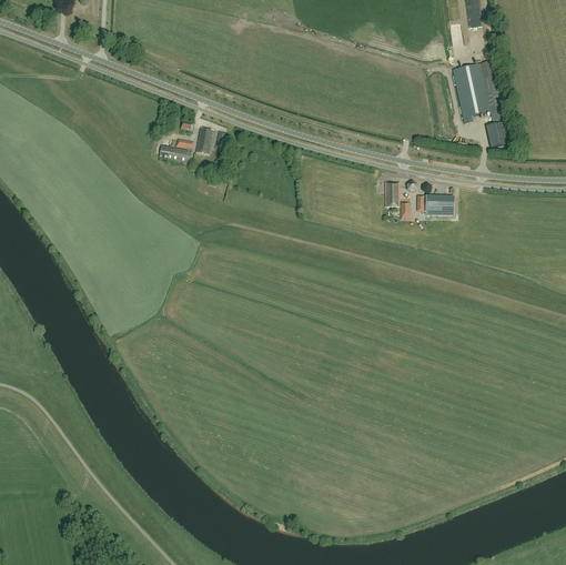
[(451,68),(463,122),(471,120),(470,114),(488,110),(491,119),(498,118),(493,91),(494,91),(487,60),(451,68)]
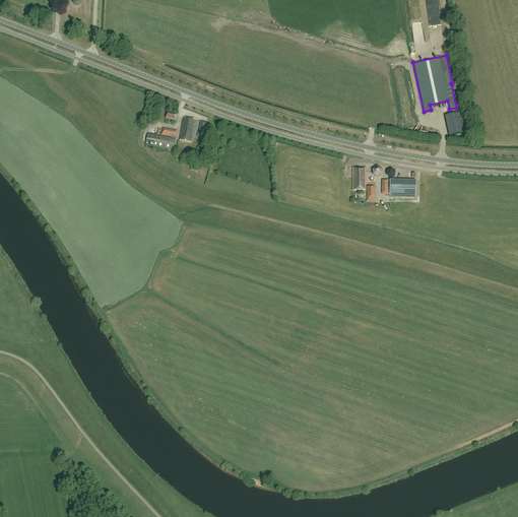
[(174,118),(175,111),(165,109),(164,116),(174,118)]
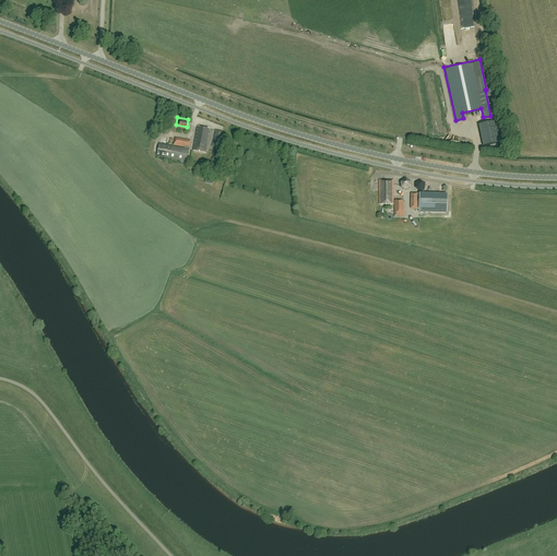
[(494,119),(476,122),(482,144),(498,140),(494,119)]
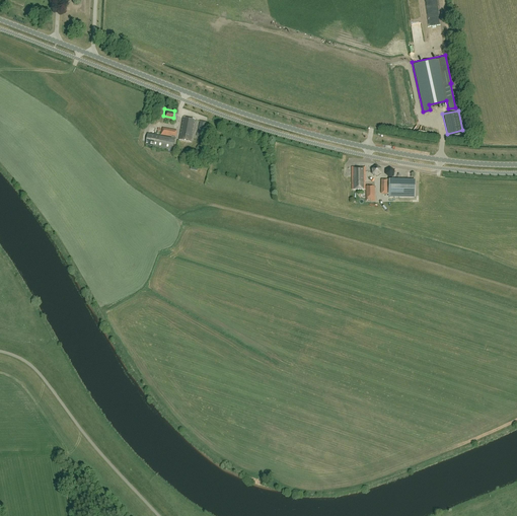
[(193,118),(181,116),(177,138),(189,140),(193,118)]
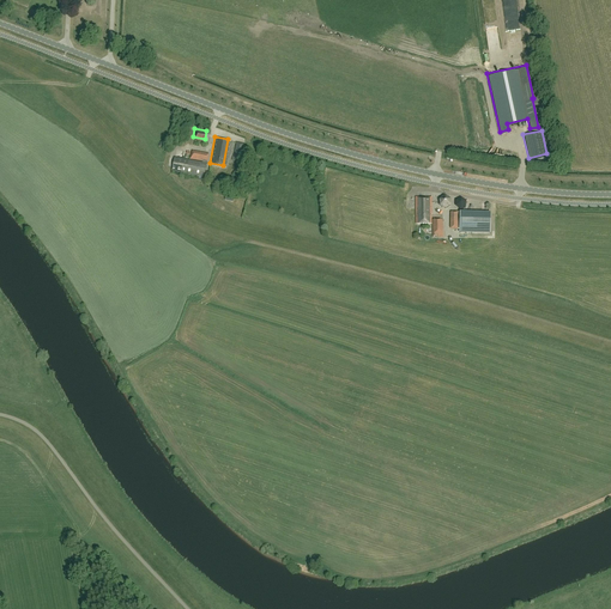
[(242,141),(235,140),(231,158),(239,159),(242,141)]
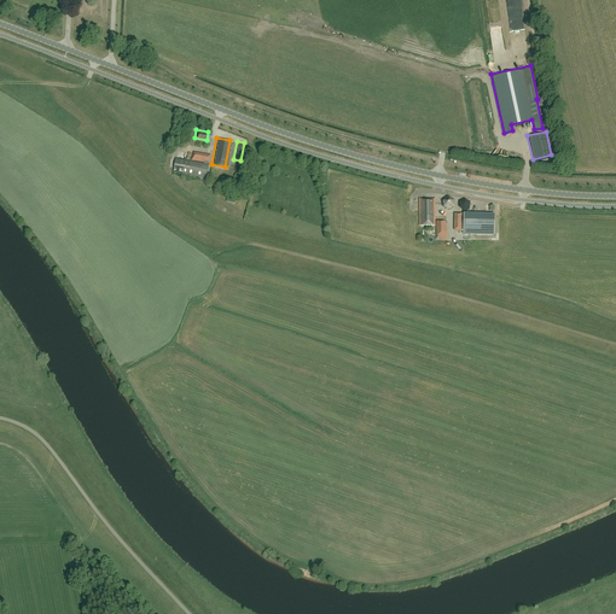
[(174,156),(172,169),(204,176),(207,162),(205,162),(207,159),(208,152),(191,150),(190,157),(202,159),(202,161),(174,156)]
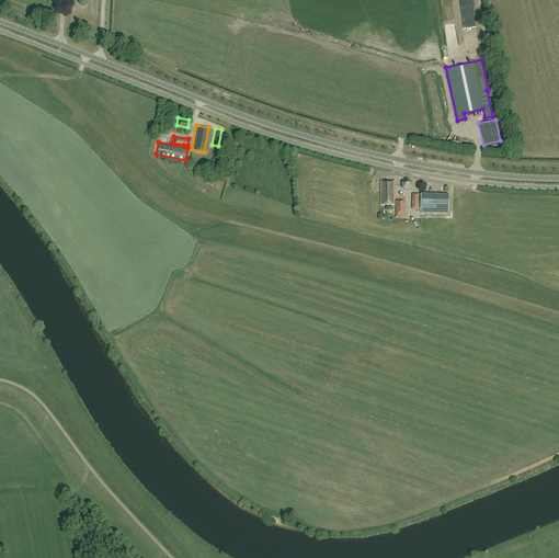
[(405,177),(399,180),(400,185),(406,189),(410,185),(410,179),(405,177)]
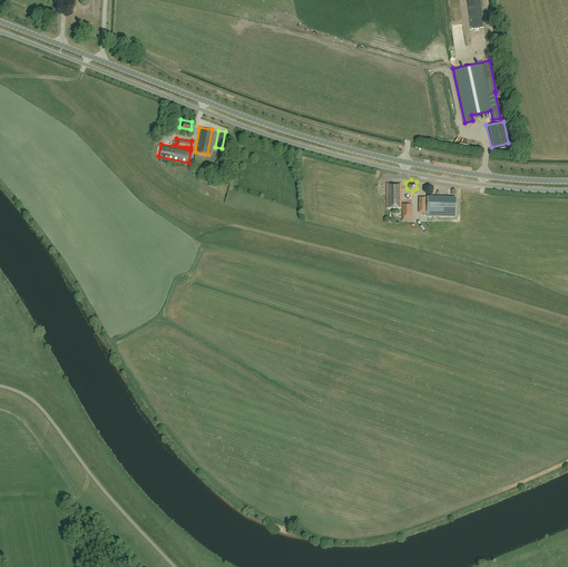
[(390,181),(384,181),(384,205),(399,205),(399,181),(393,181),(390,181)]
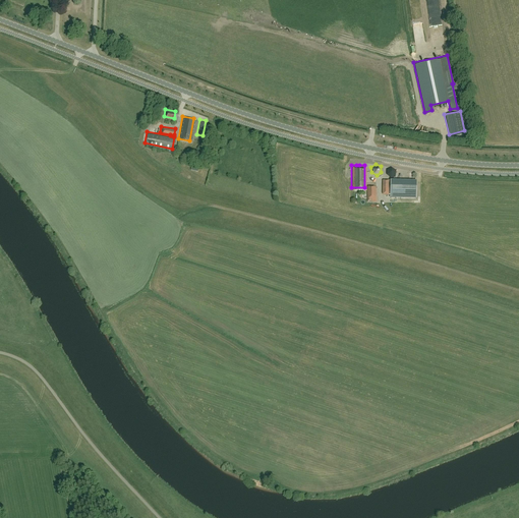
[(394,174),(394,168),(390,165),(385,167),(385,173),(389,176),(394,174)]
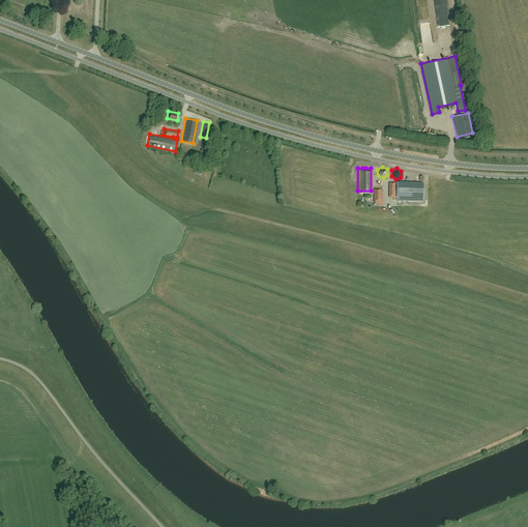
[(405,199),(406,181),(396,181),(394,199),(405,199)]
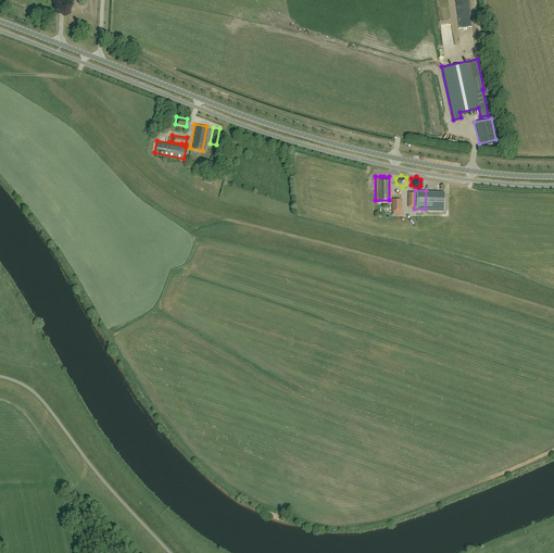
[(442,190),(426,190),(425,209),(442,209),(442,190)]
